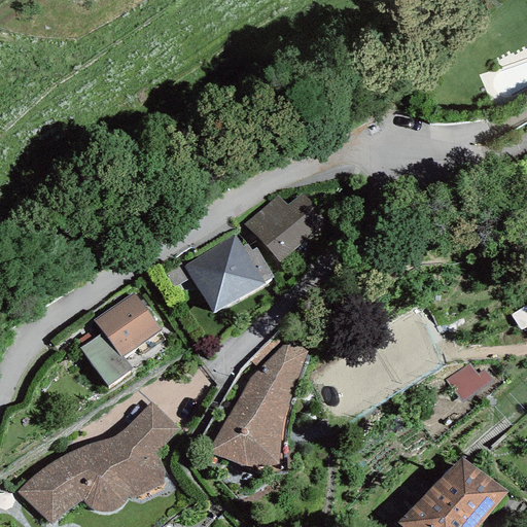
[(244,224),(279,262),(328,218),(304,190),(287,205),(278,195),(244,224)]
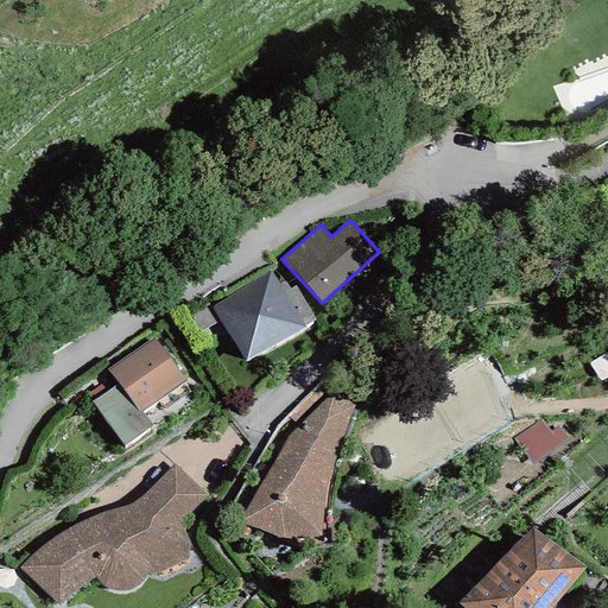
[(271,271),(211,308),(246,363),(305,327),(304,325),(315,318),(296,286),(290,290),(285,282),(279,285),(271,271)]
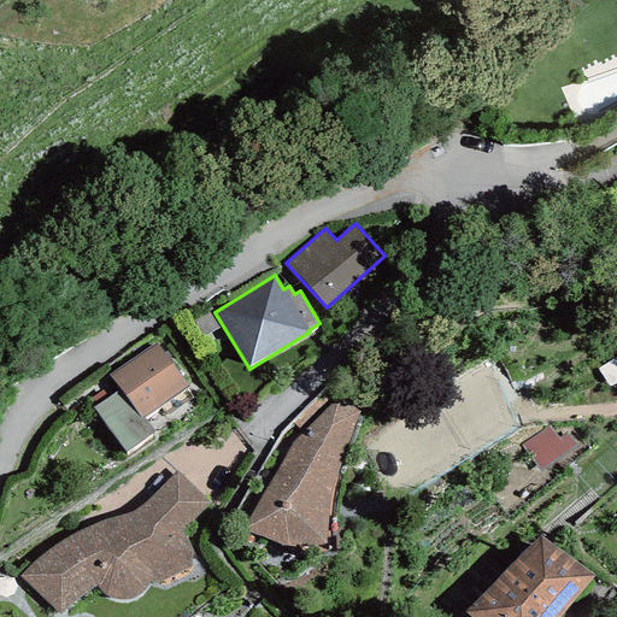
[(157,342),(109,375),(115,382),(119,389),(97,405),(93,407),(125,452),(154,432),(144,417),(187,387),(157,342)]
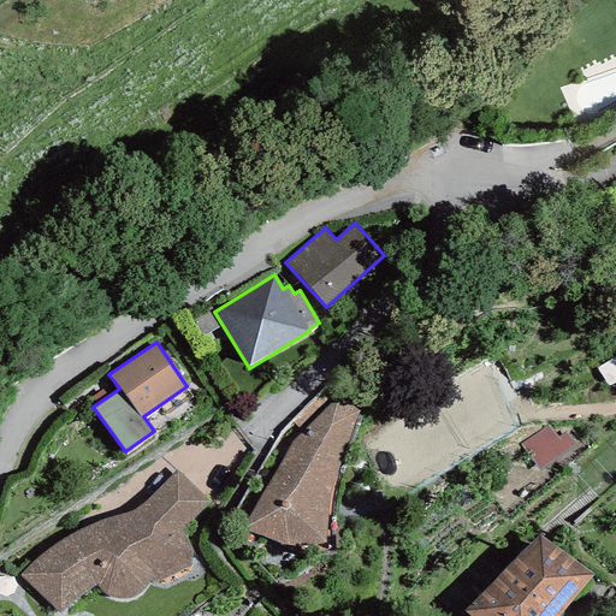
[(92,397),(96,404),(119,389),(114,381),(92,397)]
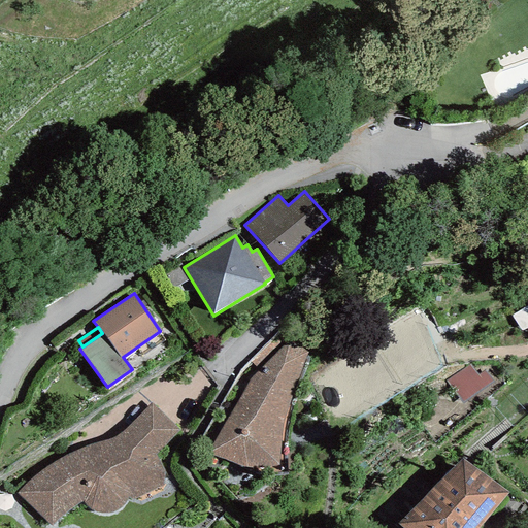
[(250,362),(259,370),(287,341),(278,332),(250,362)]
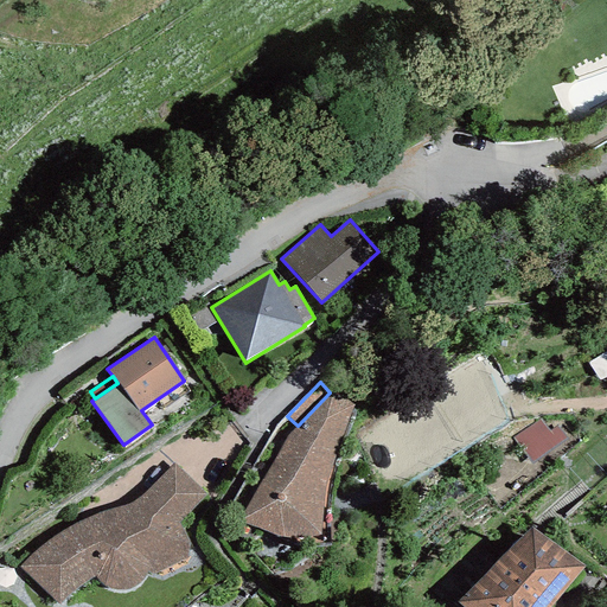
[(287,438),(237,523),(276,537),(283,538),(320,536),(323,510),(326,484),(336,453),(355,403),(330,393),(298,426),(287,438)]
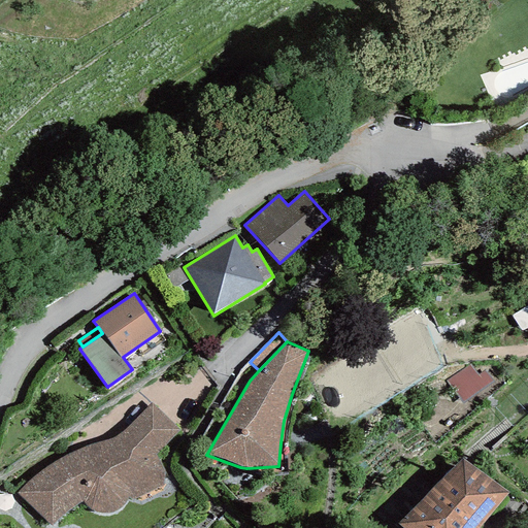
[(454,393),(462,404),(493,383),(485,370),(479,375),(470,365),(446,382),(454,393)]
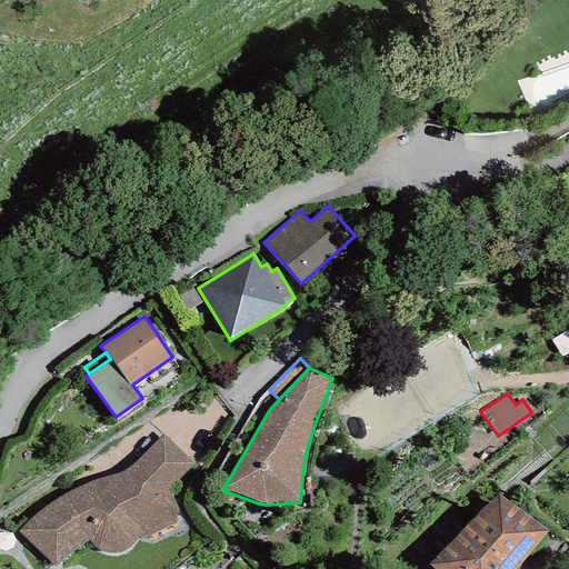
[(35,515),(18,532),(56,567),(61,560),(69,553),(77,548),(89,540),(91,545),(97,549),(103,552),(111,553),(117,553),(121,553),(130,549),(133,545),(137,539),(139,537),(145,538),(176,523),(177,516),(176,509),(168,488),(192,465),(162,433),(146,452),(135,462),(123,471),(111,475),(96,480),(75,489),(57,497),(35,515)]
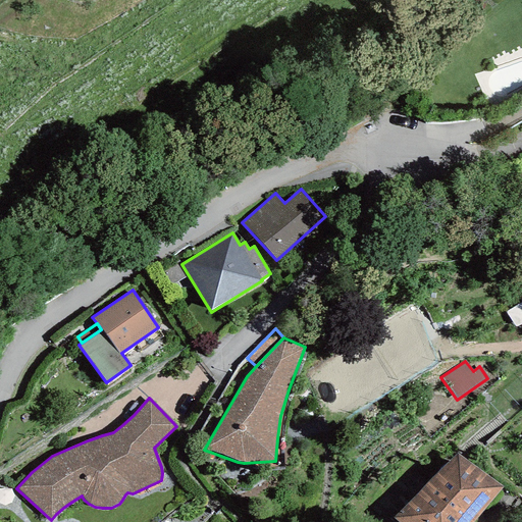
[(457,453),(394,518),(399,521),(474,521),(504,487),(457,453)]
